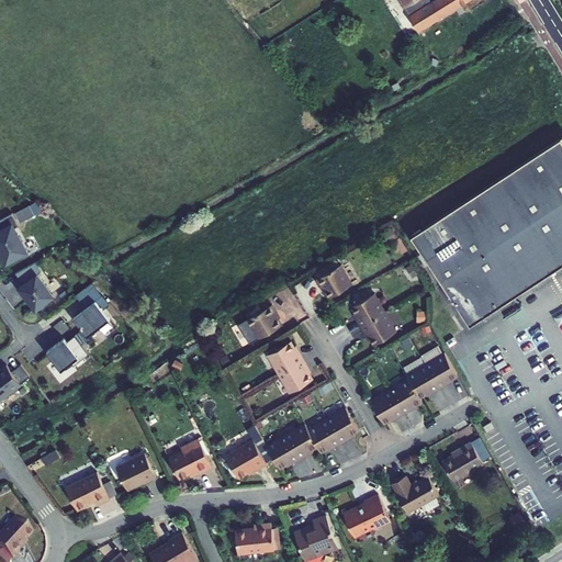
[(434,0),(411,15),(404,6),(395,11),(409,36),(467,0),(434,0)]
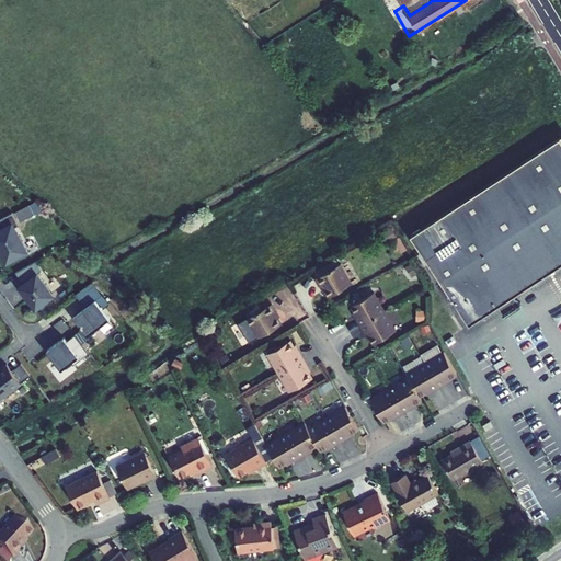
[(410,236),(468,325),(500,305),(501,305),(503,308),(515,300),(512,296),(513,296),(560,264),(560,141),(559,138),(410,236)]
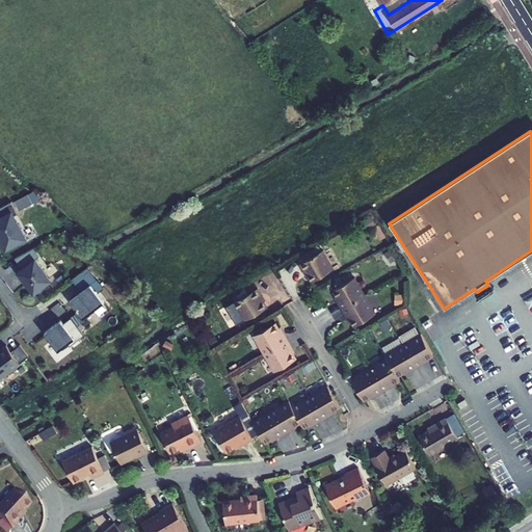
[(17,212),(10,201),(0,206),(0,237),(5,247),(24,237),(12,215),(17,212)]
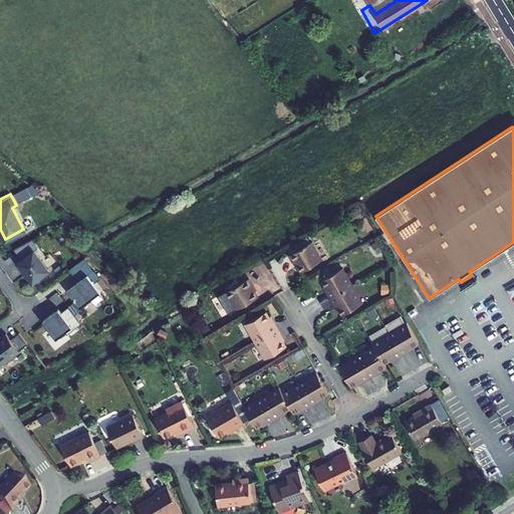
[(30,239),(12,249),(19,259),(15,262),(30,281),(46,269),(31,249),(35,246),(30,239)]
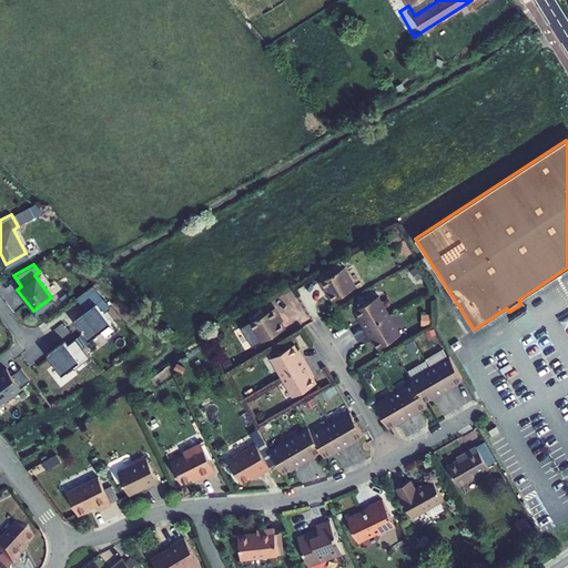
[(341,270),(316,283),(322,293),(323,292),(330,303),(352,290),(341,270)]
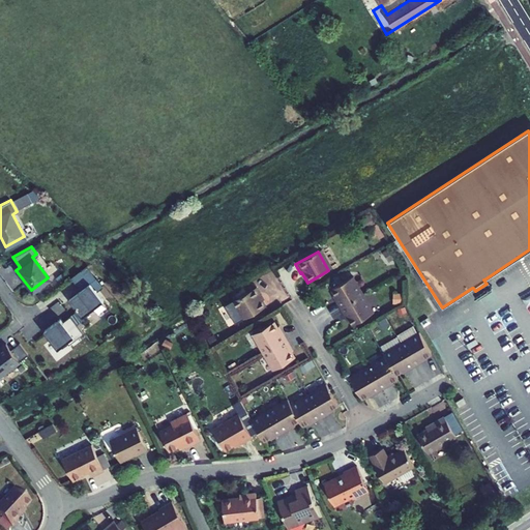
[(85,277),(64,294),(78,312),(98,295),(85,277)]
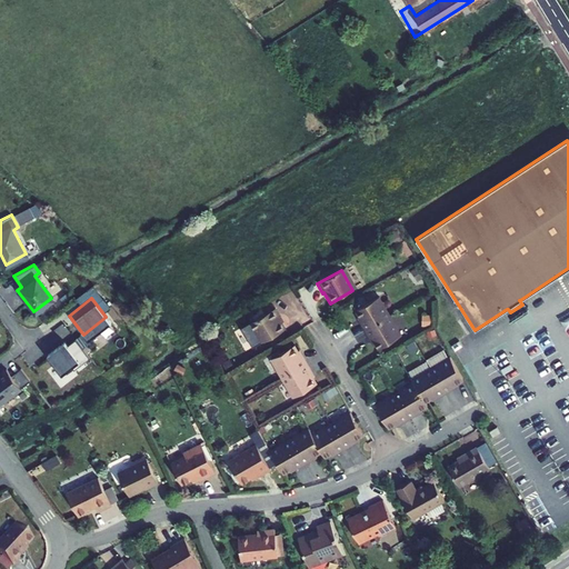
[(357,322),(362,332),(387,318),(376,299),(352,312),(359,322),(357,322)]
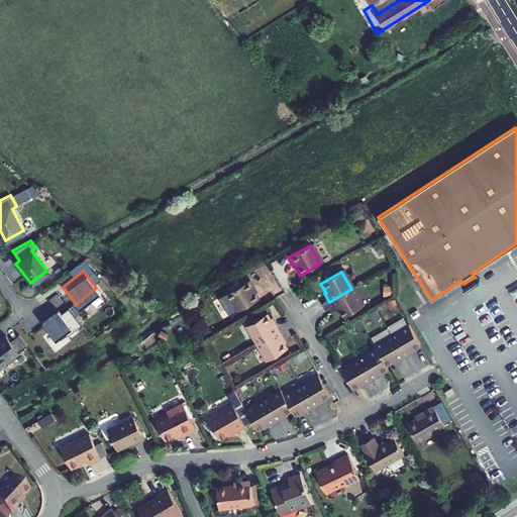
[(473,273),(472,273),(475,277),(463,284),(461,281),(460,281),(467,291),(479,282),(473,273)]
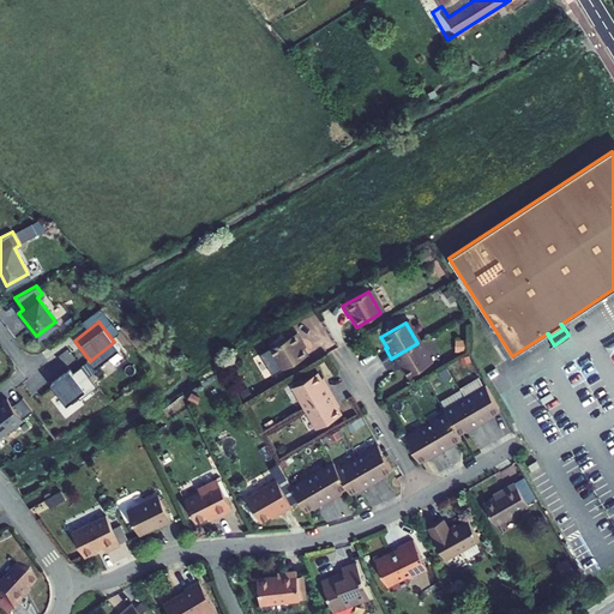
[(296,333),(270,348),(282,369),(306,356),(300,345),(302,344),(296,333)]
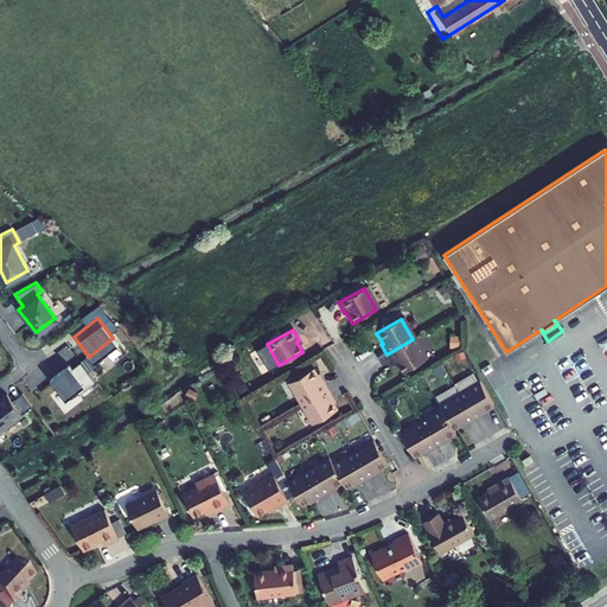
[(425,359),(413,339),(387,355),(393,364),(395,363),(401,374),(425,359)]
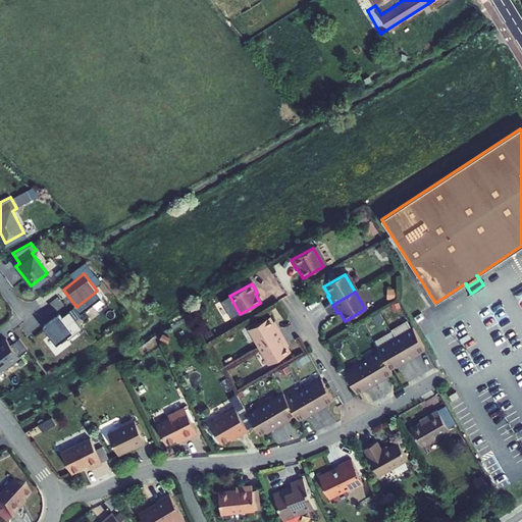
[(58,313),(42,325),(56,343),(64,335),(66,338),(81,327),(67,310),(60,316),(58,313)]
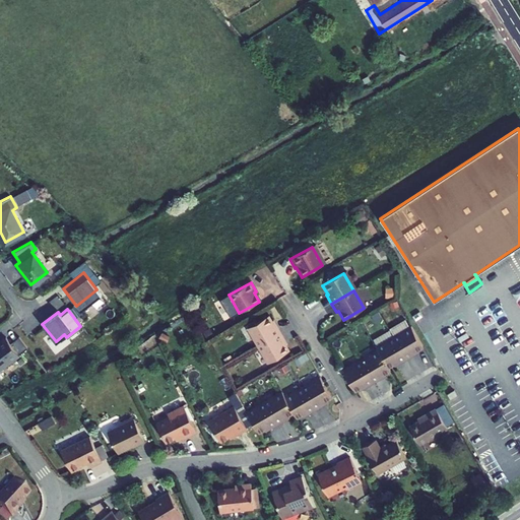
[(267,317),(247,329),(257,346),(279,333),(273,324),(272,325),(267,317)]
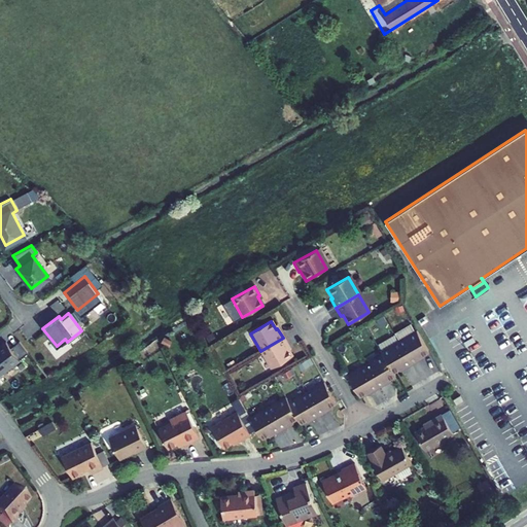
[(464,343),(467,348),(478,342),(475,337),(464,343)]
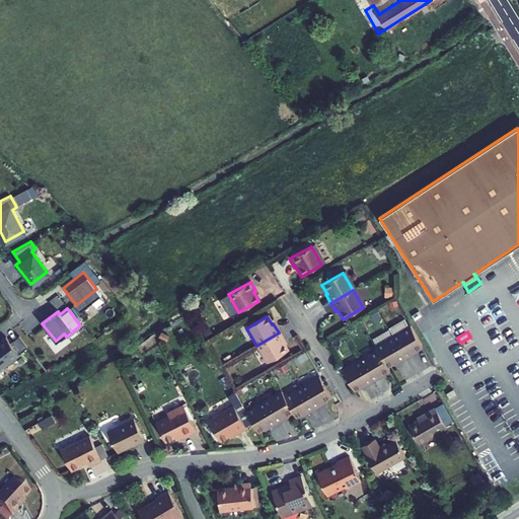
[(279,332),(256,346),(267,363),(287,351),(282,342),(284,341),(279,332)]
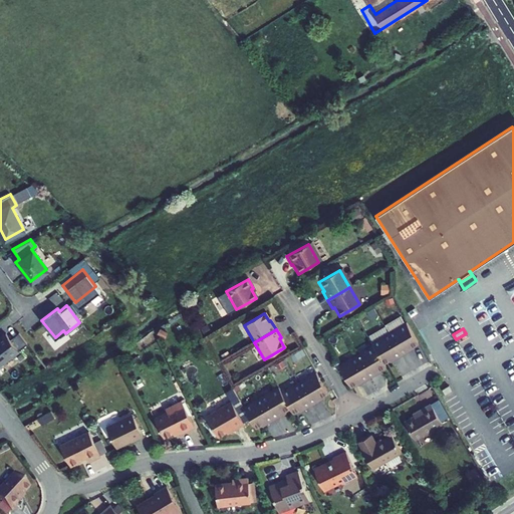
[(414,357),(423,351),(412,330),(394,340),(406,363),(415,358),(414,357)]
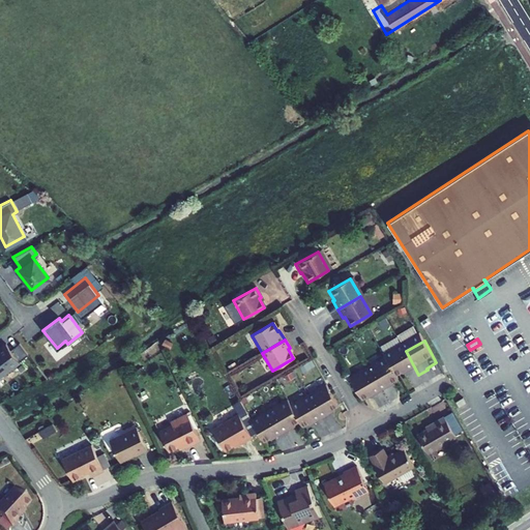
[(5,343),(0,346),(0,376),(20,361),(19,360),(27,354),(19,343),(9,349),(5,343)]
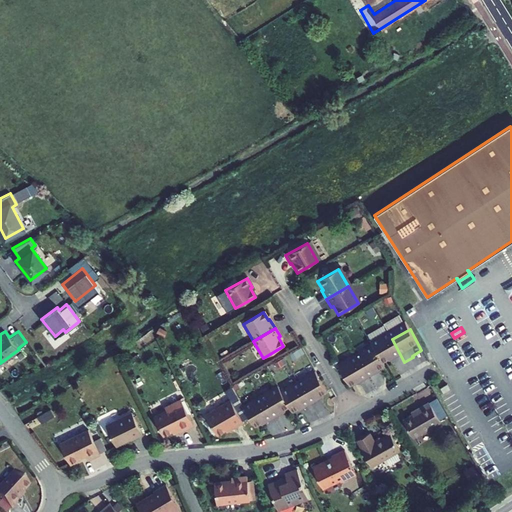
[(392,339),(374,349),(376,353),(386,370),(395,365),(395,367),(404,362),(392,339)]
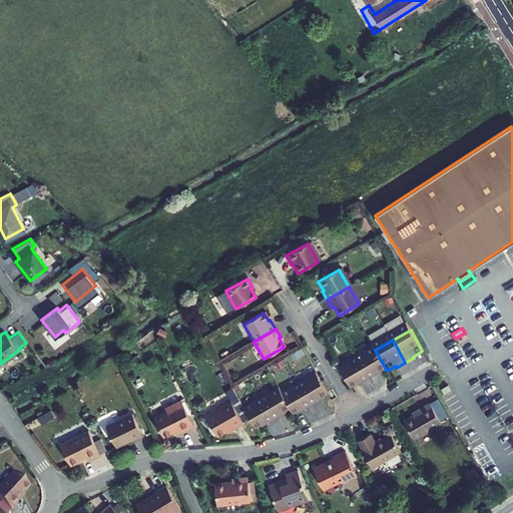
[(377,354),(361,363),(373,384),(381,380),(379,379),(389,374),(387,371),(377,354)]
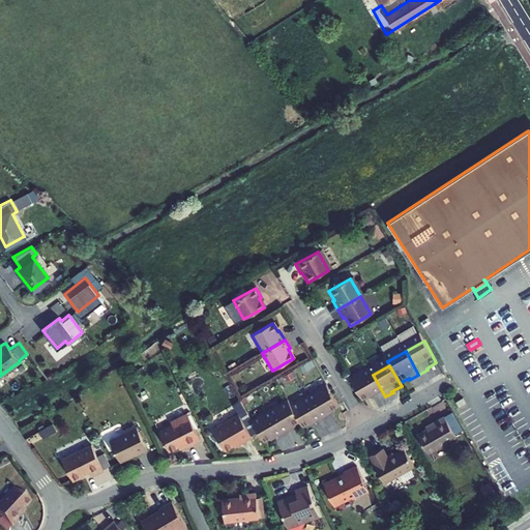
[(373,375),(354,384),(365,406),(375,401),(376,403),(385,396),(373,375)]
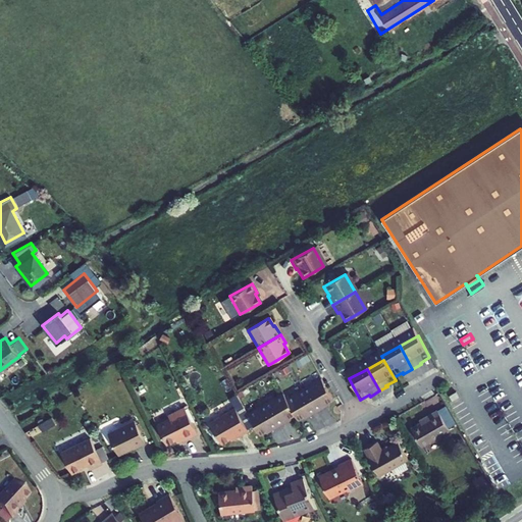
[(328,410),(337,406),(325,385),(309,395),(320,417),(329,413),(328,410)]
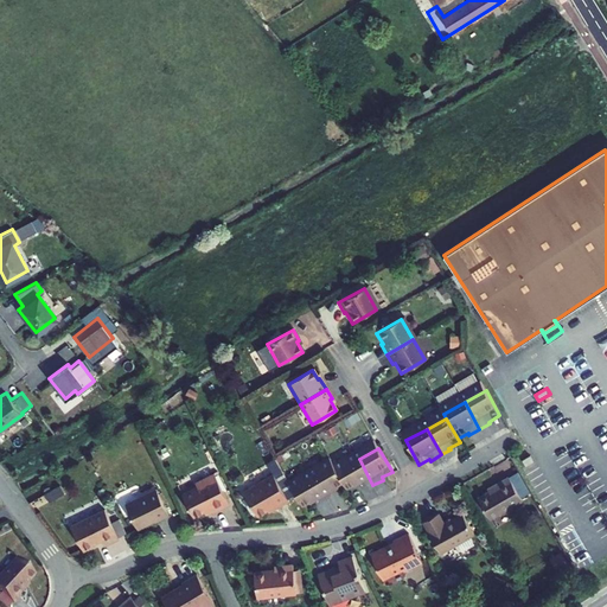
[(522,461),(525,467),(532,464),(529,458),(522,461)]
